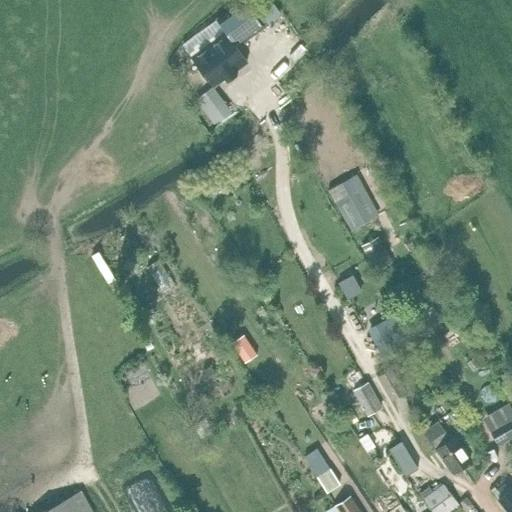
[(243,59),(235,48),(266,26),(246,0),(243,0),(215,21),(224,32),(187,60),(189,62),(192,60),(210,84),(243,59)]
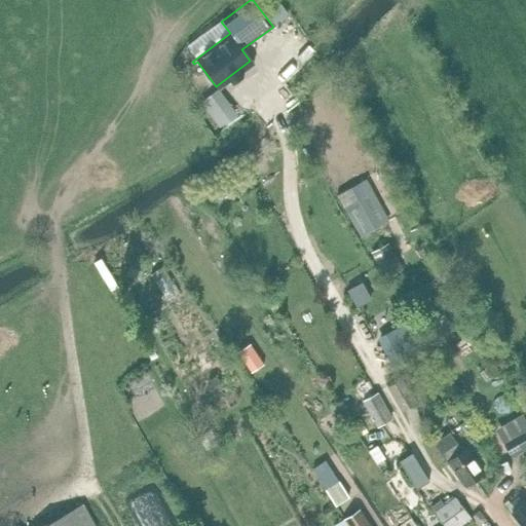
[(218,127),(236,113),(221,92),(202,106),(218,127)]
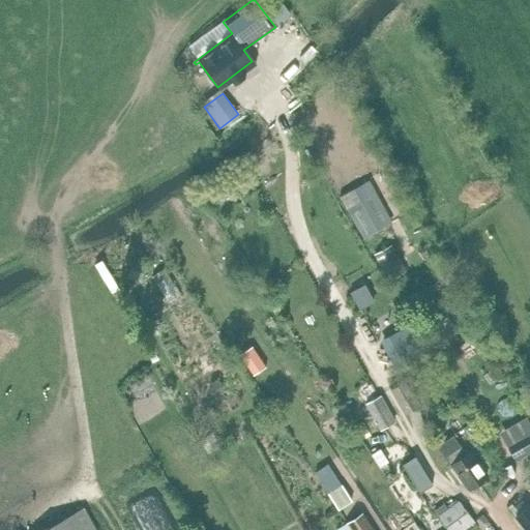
[(366,206),(356,187),(339,198),(349,215),(366,206)]
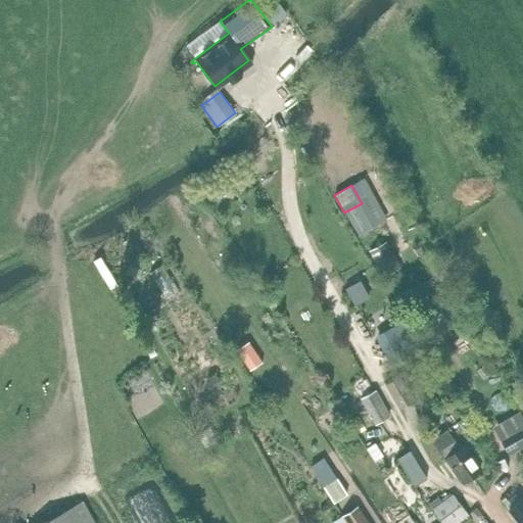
[(383,276),(397,268),(384,242),(370,249),(383,276)]
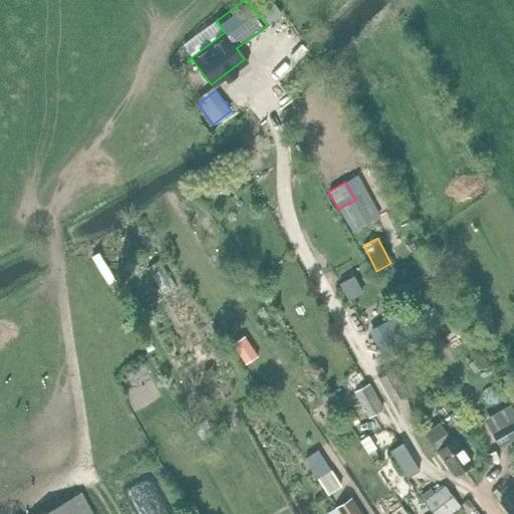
[(160,260),(146,269),(162,293),(175,285),(160,260)]
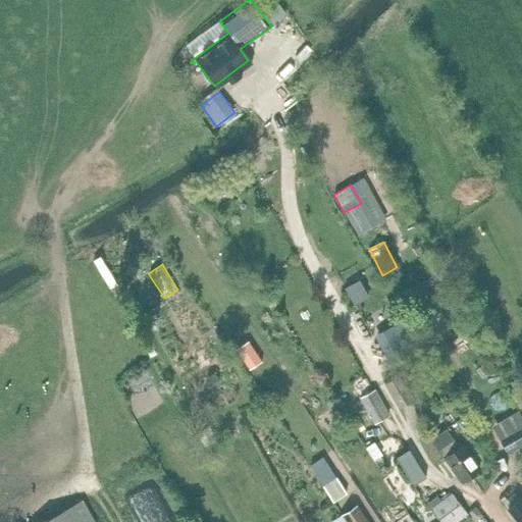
[(344,306),(362,298),(353,278),(334,286),(344,306)]
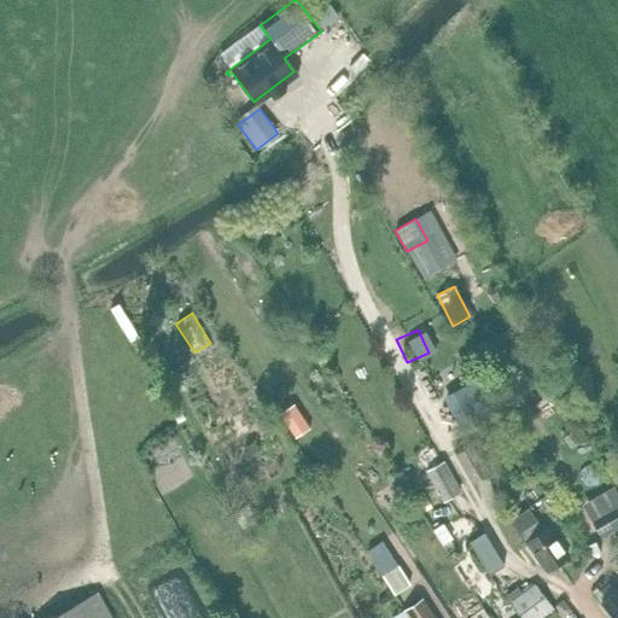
[(292,406),(278,415),(293,438),(308,429),(292,406)]
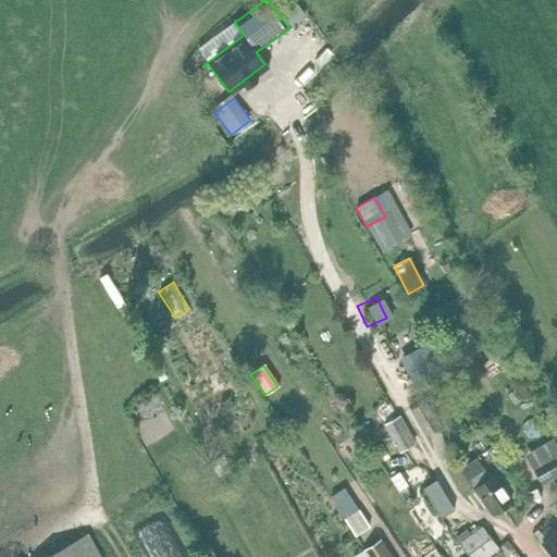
[(425,436),(440,428),(424,401),(410,409),(425,436)]
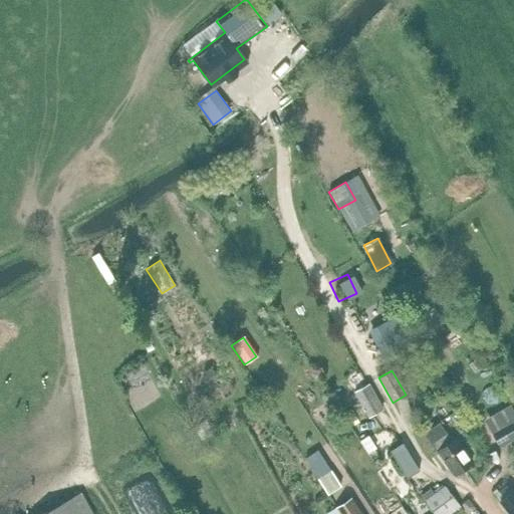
[(354,392),(369,418),(374,416),(383,410),(368,383),(358,390),(354,392)]
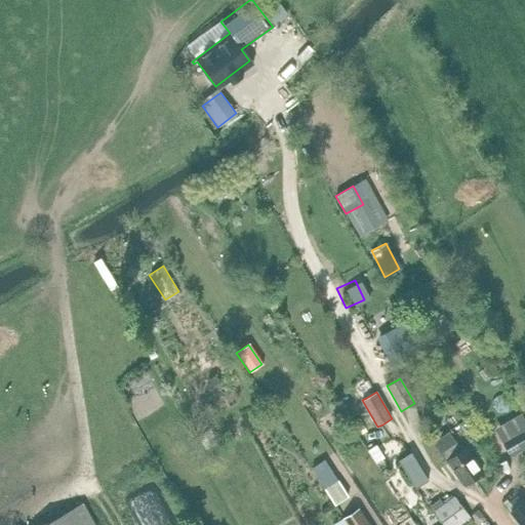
[(493,429),(510,457),(524,448),(524,411),(521,414),(521,413),(493,429)]
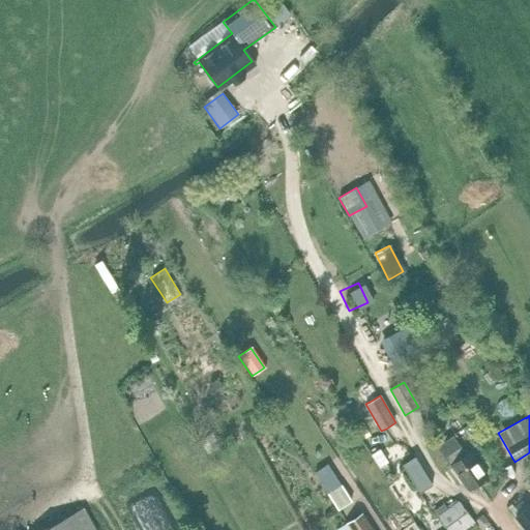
[(336,431),(328,417),(317,425),(326,438),(336,431)]
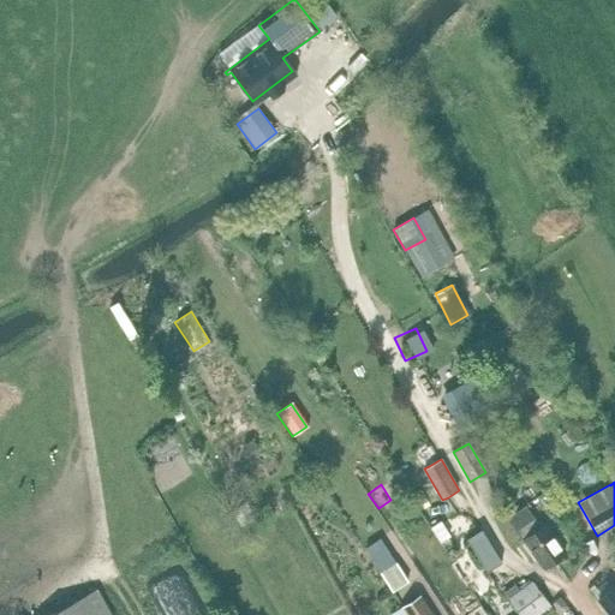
[(245,503),(232,511),(240,526),(254,519),(245,503)]
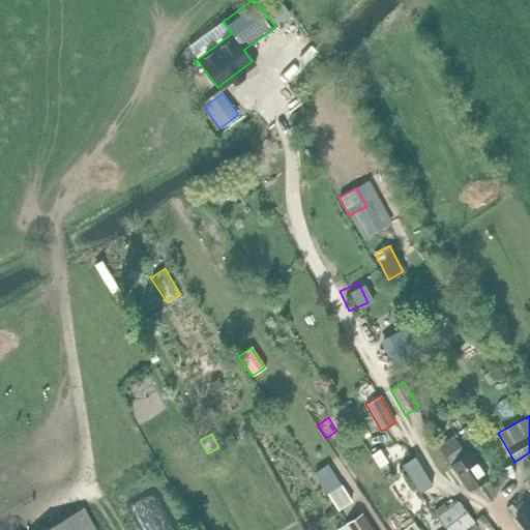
[(468,491),(486,478),(467,453),(465,454),(451,437),(436,447),(450,467),(451,467),(468,491)]
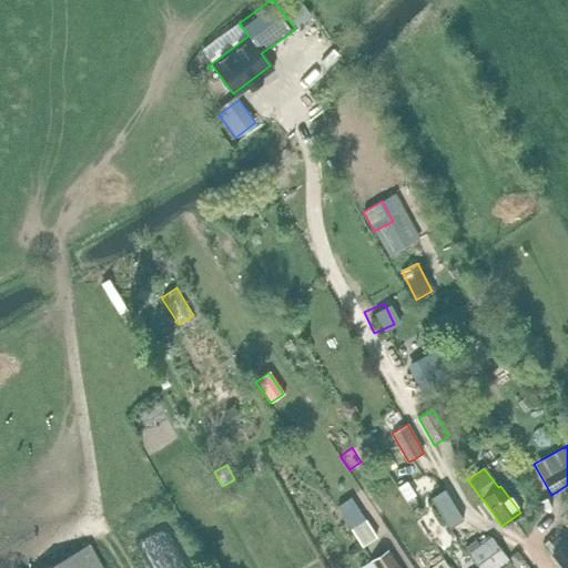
[(416,496),(407,482),(397,487),(407,503),(416,496)]
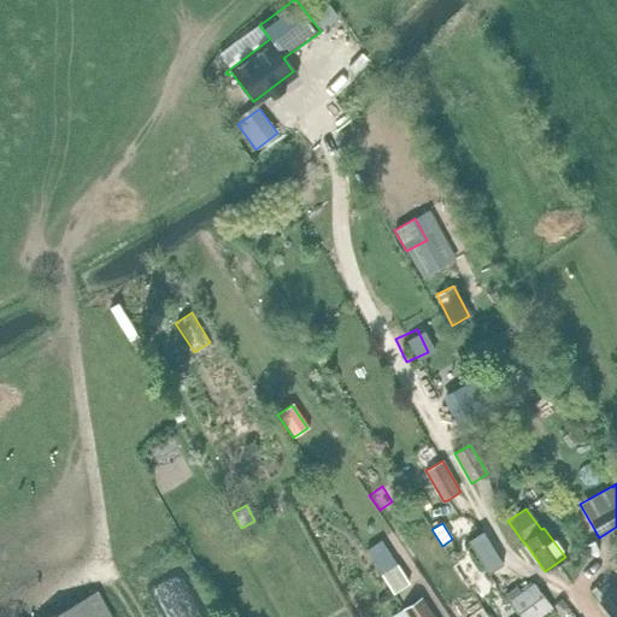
[(482,534),(468,544),(477,557),(492,548),(482,534)]
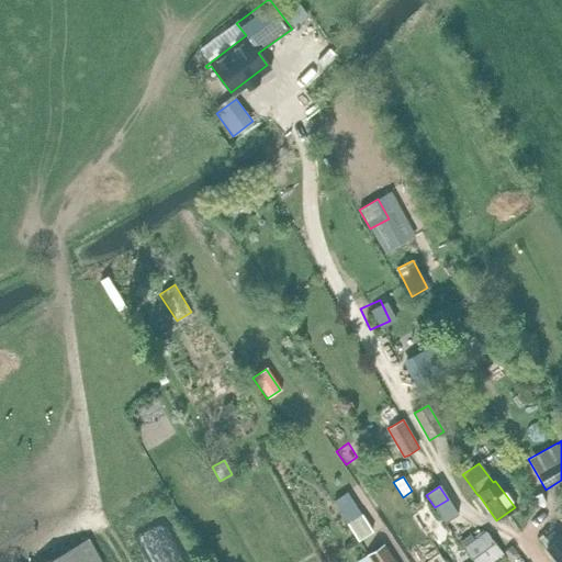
[(326,495),(336,517),(348,512),(338,490),(326,495)]
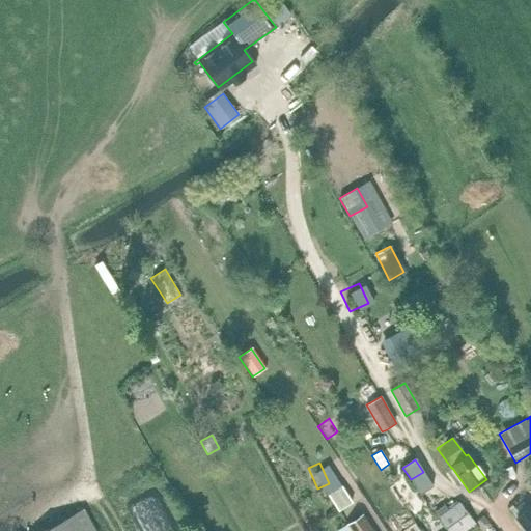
[(129,530),(143,530),(162,523),(145,485),(114,500),(129,530)]
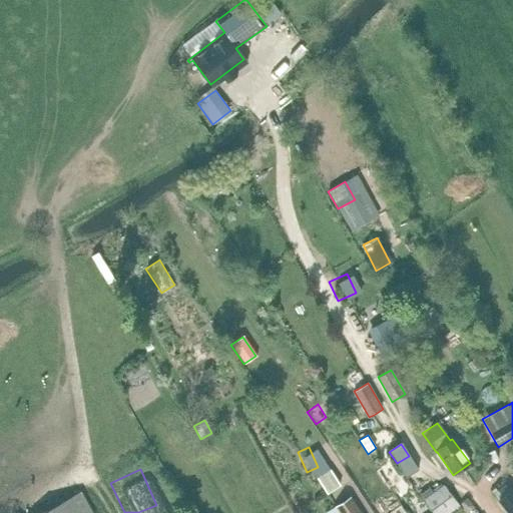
[(340,485),(330,470),(317,478),(327,494),(340,485)]
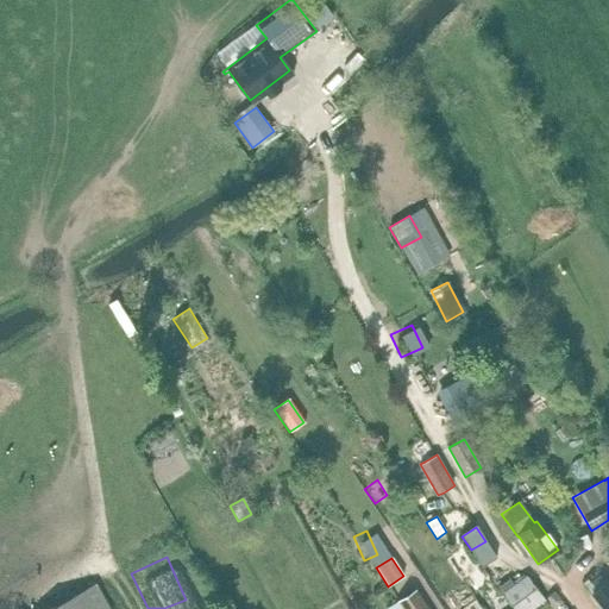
[(508,577),(497,585),(514,608),(532,608),(545,601),(527,577),(514,585),(508,577)]
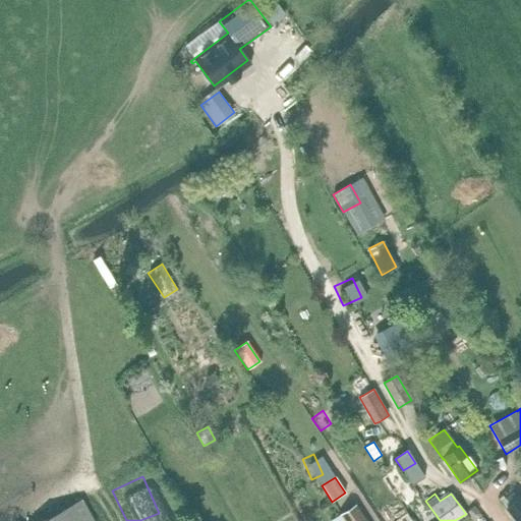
[(404,502),(414,520),(423,515),(413,497),(404,502)]
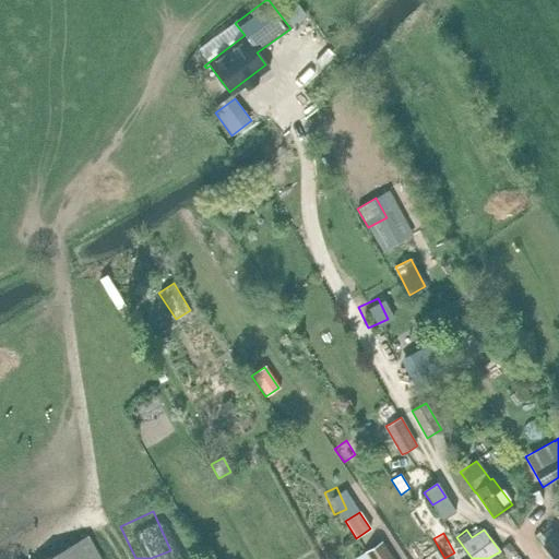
[(558,558),(558,533),(542,546),(551,558),(558,558)]
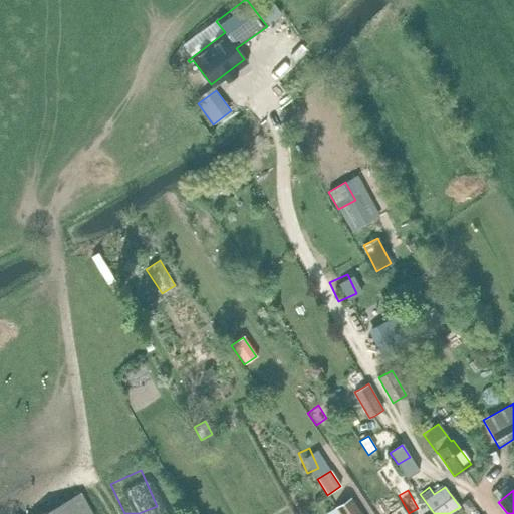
[(91,513),(80,494),(43,513),(91,513)]
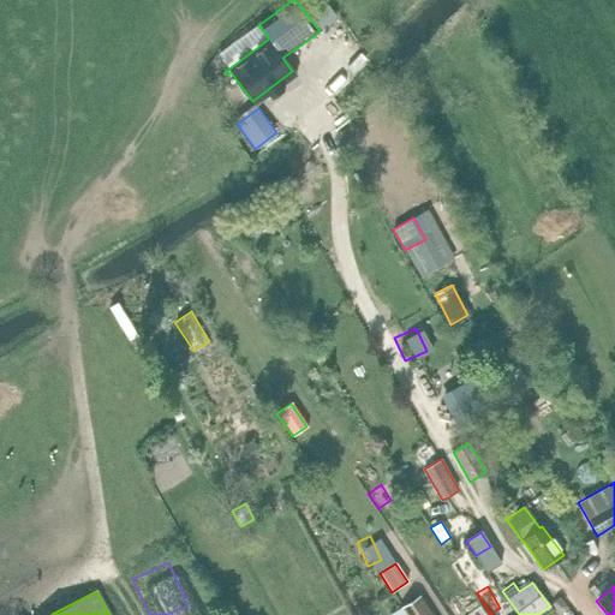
[(430,614),(419,597),(401,609),(405,614),(430,614)]
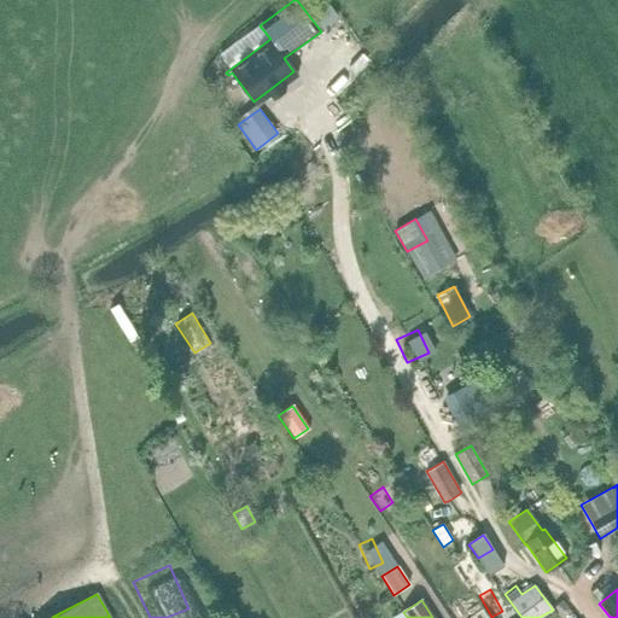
[(398,617),(391,605),(377,613),(379,617),(398,617)]
